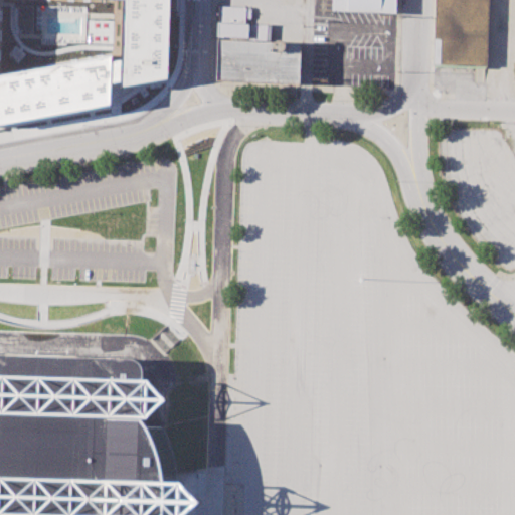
[(0,0),(178,0),(178,45),(172,69),(161,87),(150,98),(133,108),(81,119),(0,130),(0,0)]
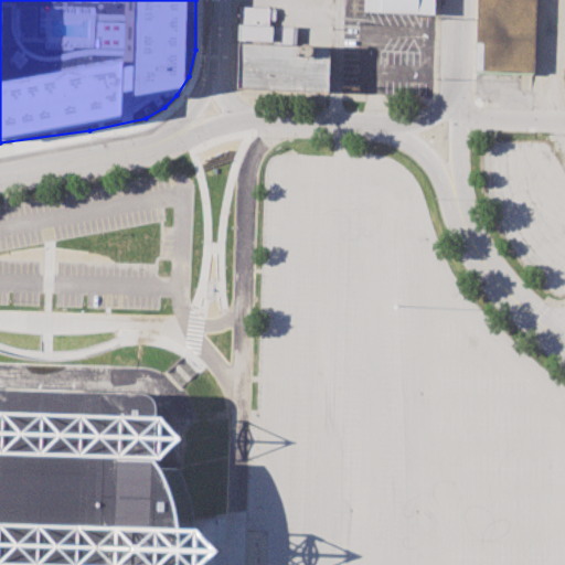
[(364,0),(434,0),(434,14),(364,11),(364,0)]
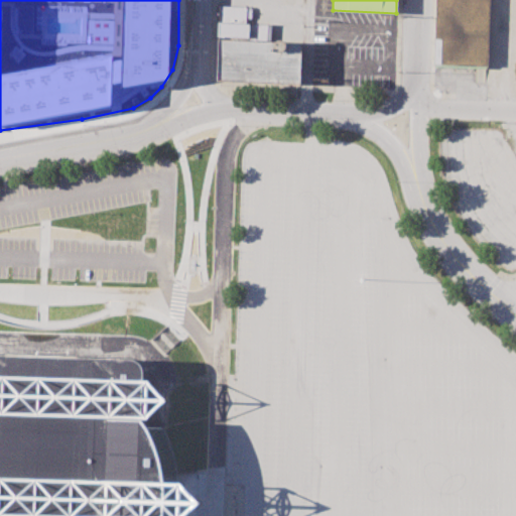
[(436,0),(490,0),(488,66),(434,63),(436,0)]
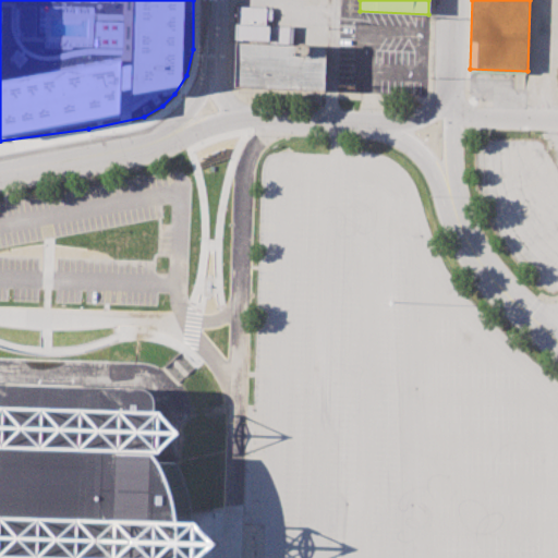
[(238,5),(274,8),(273,25),(237,23),(238,5)]
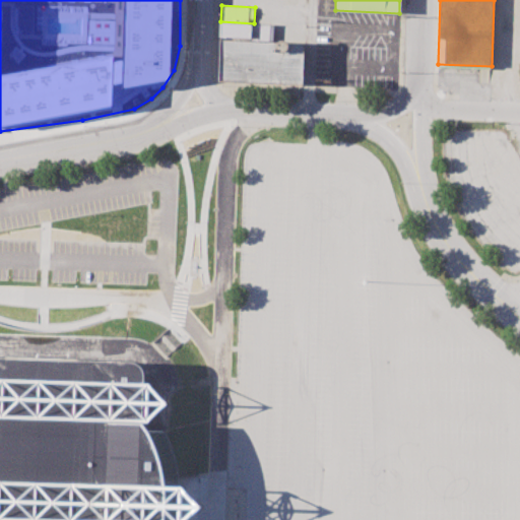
[(220,21),(219,40),(274,42),(275,24),(254,23),(220,21)]
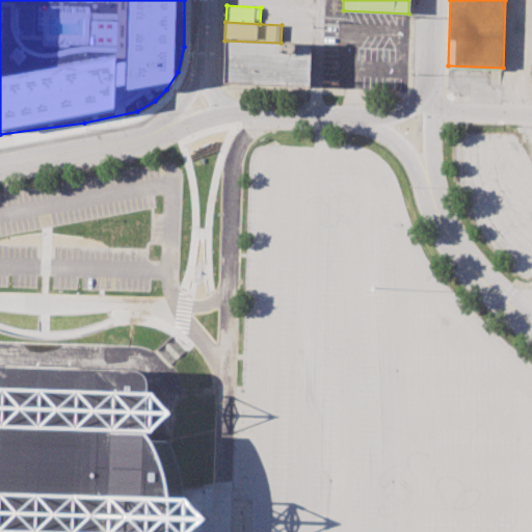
[(224,41),(223,83),(310,86),(311,44),(281,43),(224,41)]
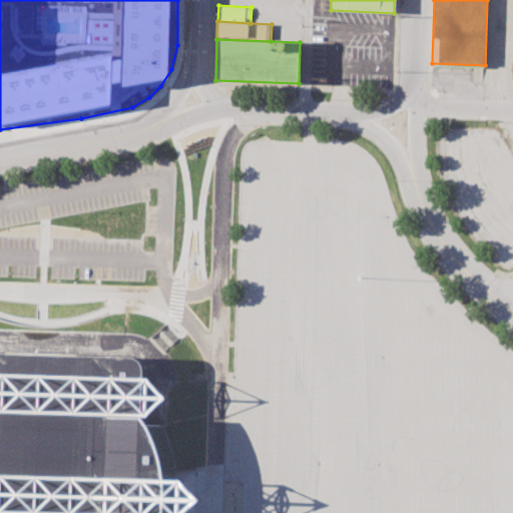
[(90,310),(101,310),(100,327),(89,327),(90,310)]
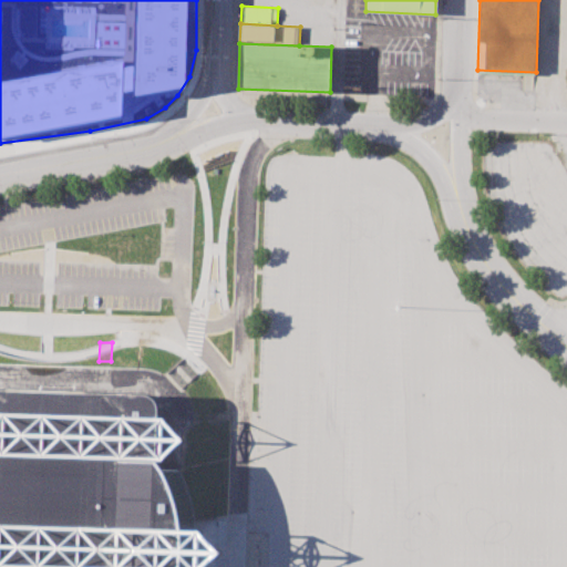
[(0,566),(204,566),(220,553),(198,532),(195,518),(192,504),(188,490),(184,473),(163,463),(166,457),(182,439),(157,416),(157,408),(153,399),(144,395),(0,391),(0,566)]
